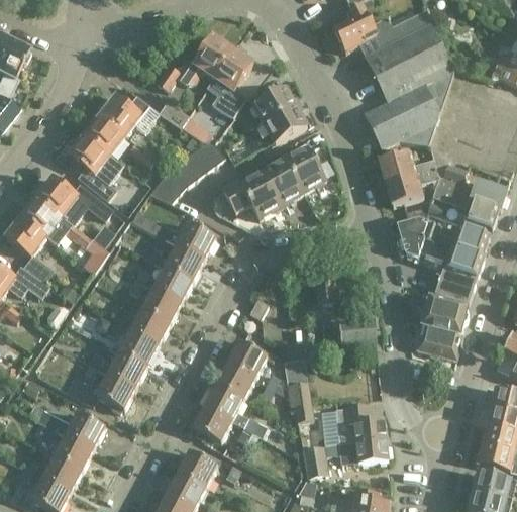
[(345,0),(350,9),(368,0),(345,0)]
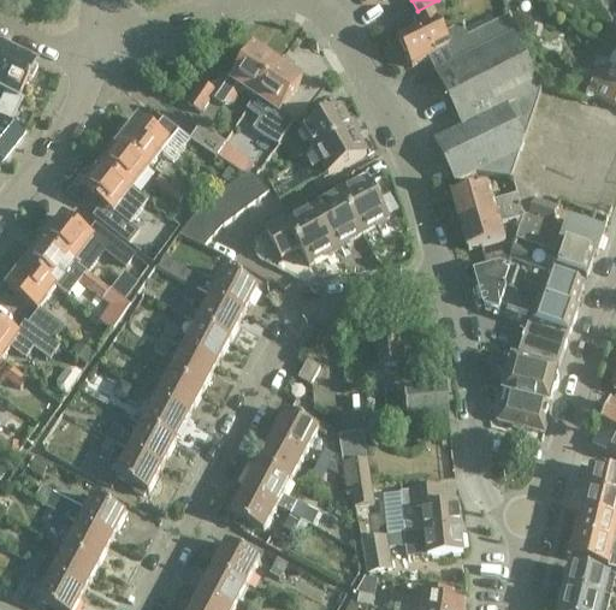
[(514,30),(508,15),(466,35),(460,24),(444,31),(432,7),(414,16),(418,25),(397,35),(412,64),(446,47),(454,61),(514,30)]
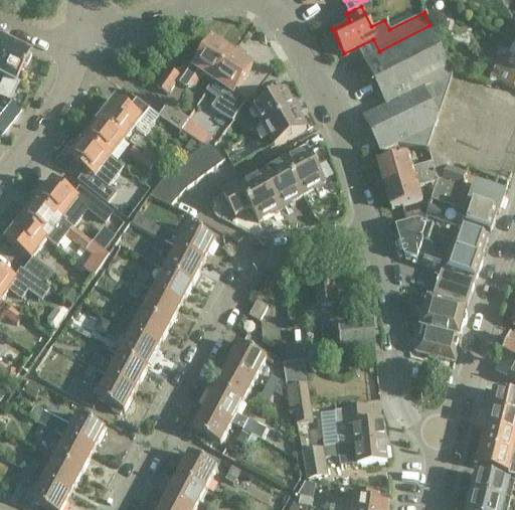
[(453,71),(430,25),(379,51),(364,58),(387,104),(364,116),(381,149),(398,140),(427,144),(453,71)]
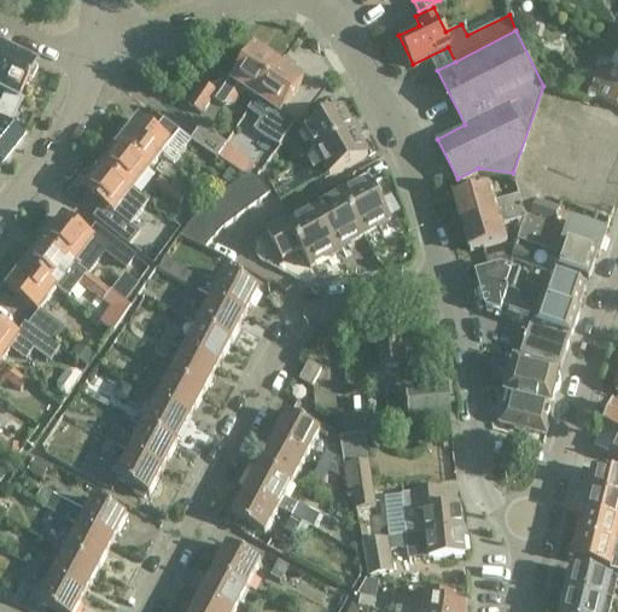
[(216,88),(211,94),(222,102),(232,100),(242,86),(255,94),(278,59),(254,44),(232,75),(226,71),(216,88)]
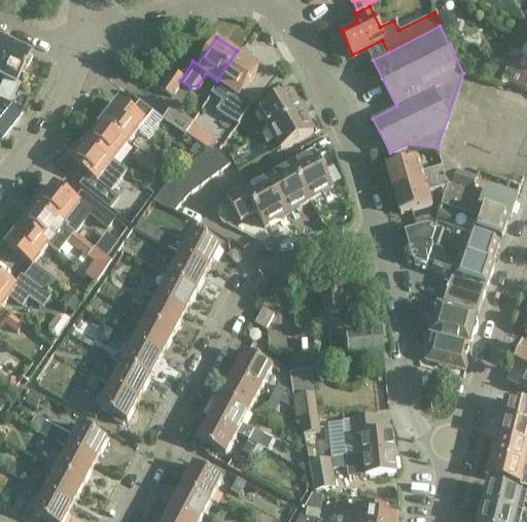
[(28,51),(7,41),(0,55),(0,76),(2,78),(0,81),(0,135),(1,137),(20,113),(7,103),(16,81),(14,80),(22,65),(26,66),(30,56),(27,55),(28,51)]
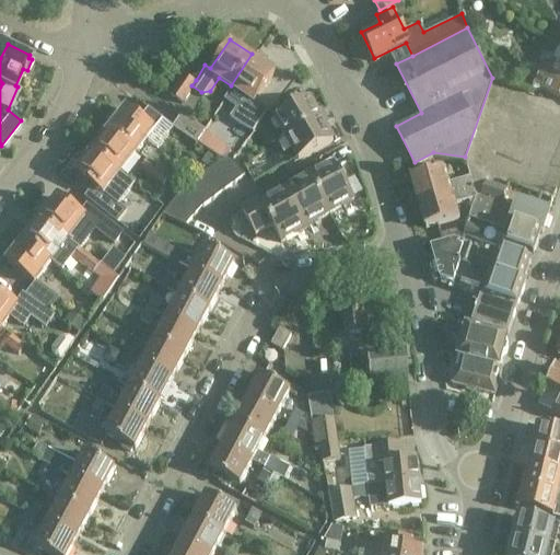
[(252,54),(231,85),(224,96),(235,104),(231,112),(252,126),(265,107),(253,100),(273,69),(252,54)]
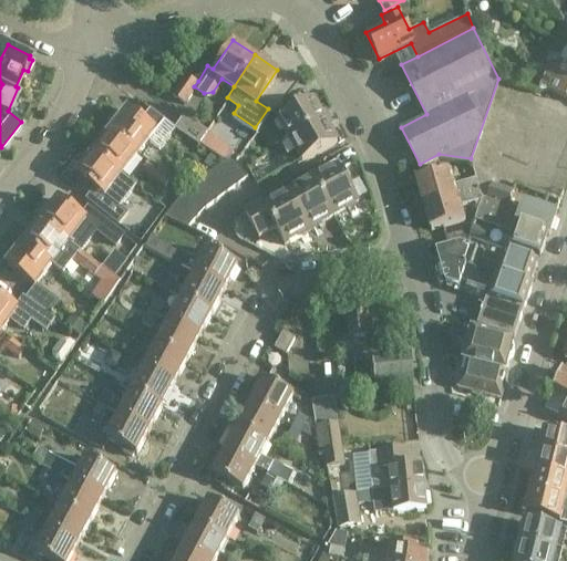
[(553,74),(547,86),(566,95),(566,64),(562,78),(553,74)]
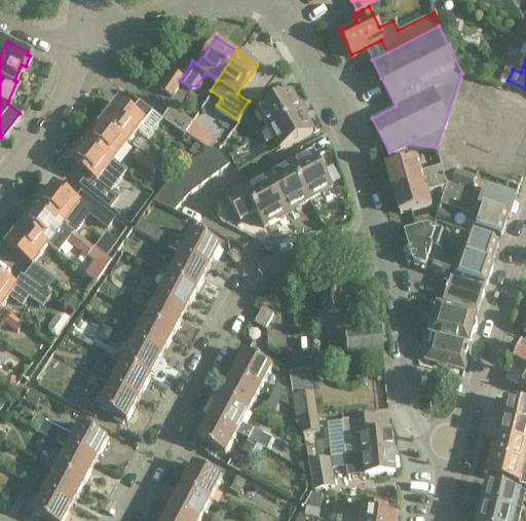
[(173,92),(180,80),(184,75),(171,67),(160,83),(173,92)]
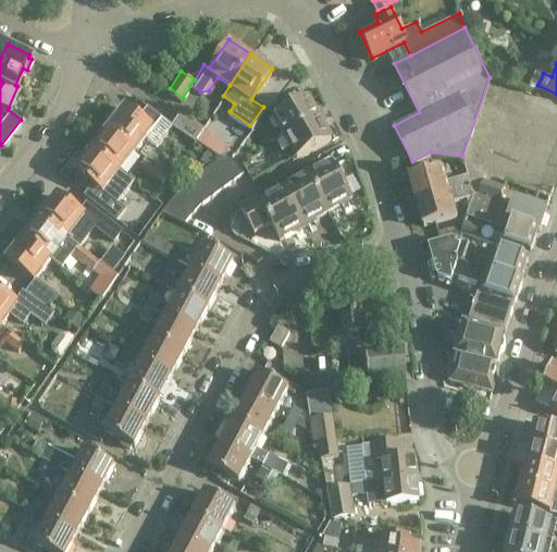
[(157,74),(153,78),(160,83),(163,78),(157,74)]
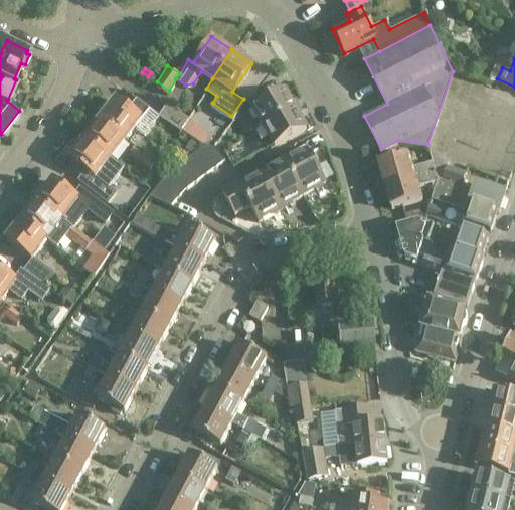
[(251,105),(263,125),(296,106),(285,87),(251,105)]
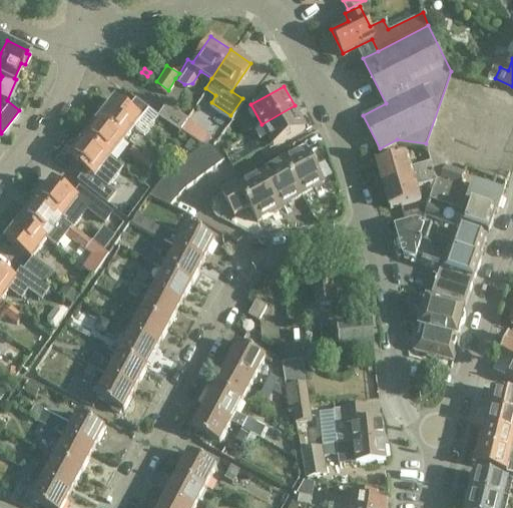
[(149,124),(158,113),(157,113),(158,112),(135,95),(127,105),(114,95),(98,115),(125,136),(139,117),(149,124)]
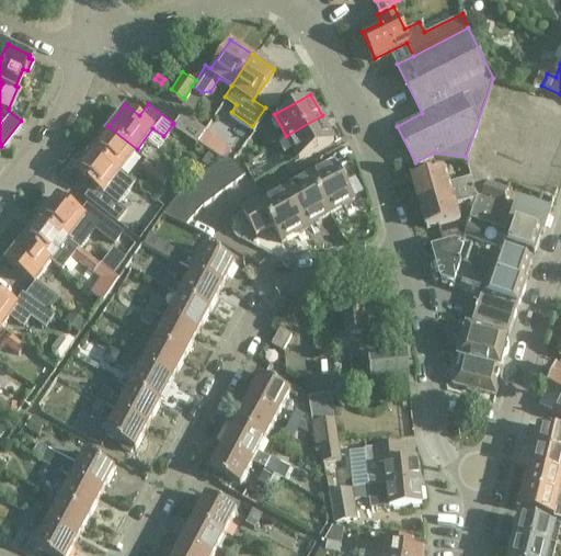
[(195,139),(196,138),(204,127),(180,111),(173,123),(172,124),(173,124),(195,139)]
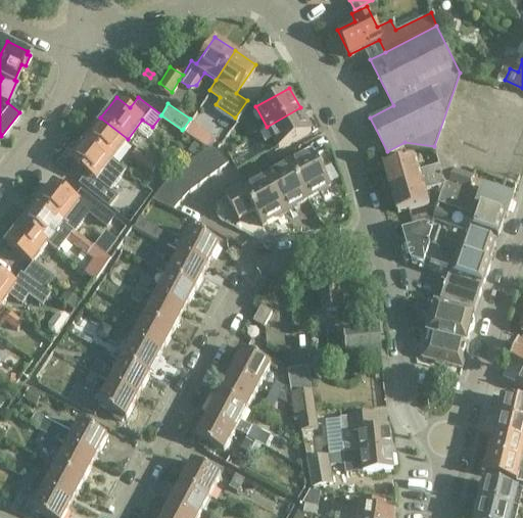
[(267,127),(279,146),(312,128),(300,107),(267,127)]
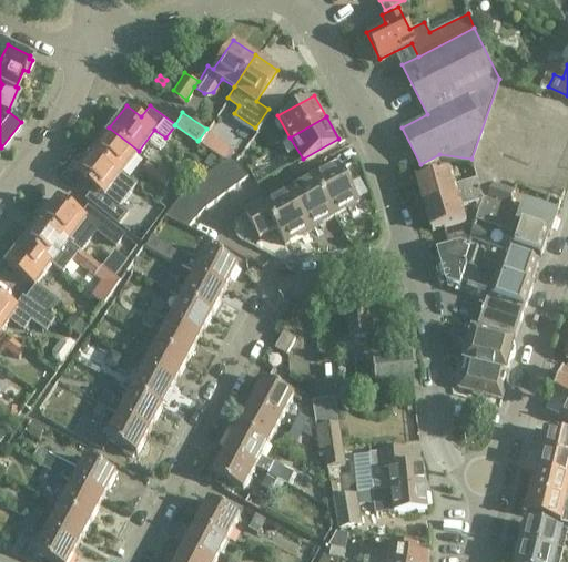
[(109,128),(92,149),(122,172),(139,151),(109,128)]
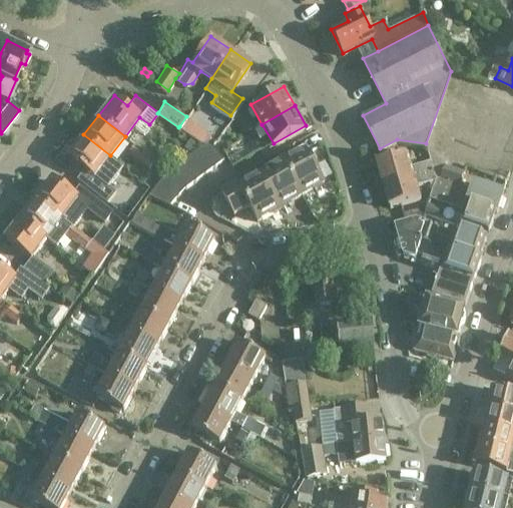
[(68,154),(84,166),(76,176),(106,199),(114,190),(95,175),(110,155),(83,134),(68,154)]
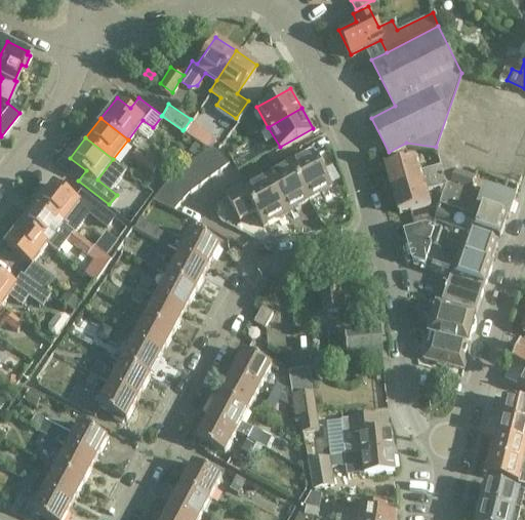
[(194,140),(188,149),(196,155),(203,146),(194,140)]
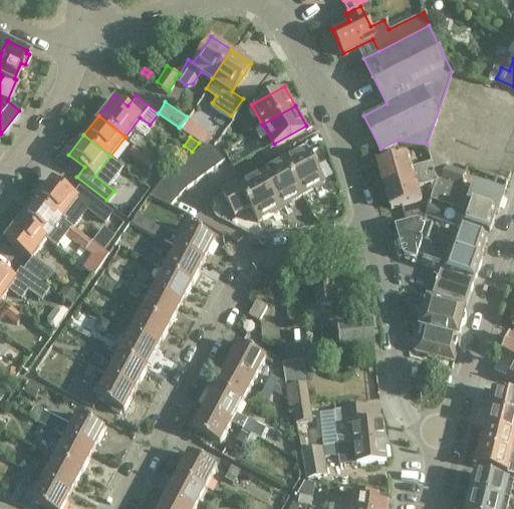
[(211,139),(204,144),(201,146),(215,165),(225,158),(211,139)]
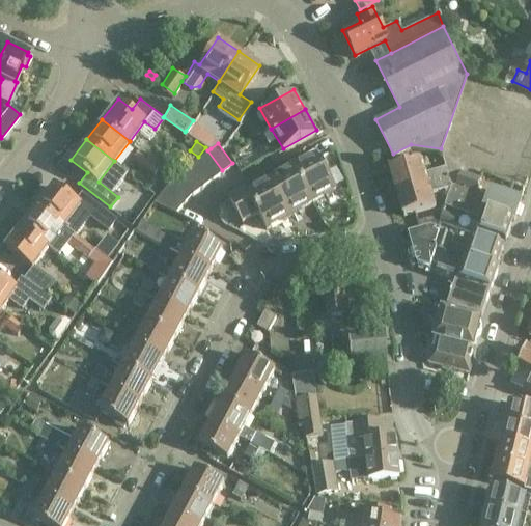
[(144,165),(150,157),(139,147),(133,156),(144,165)]
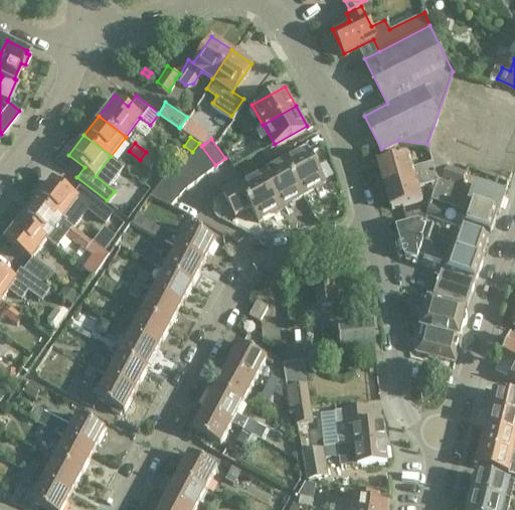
[(306,144),(283,157),(304,194),(327,181),(306,144)]
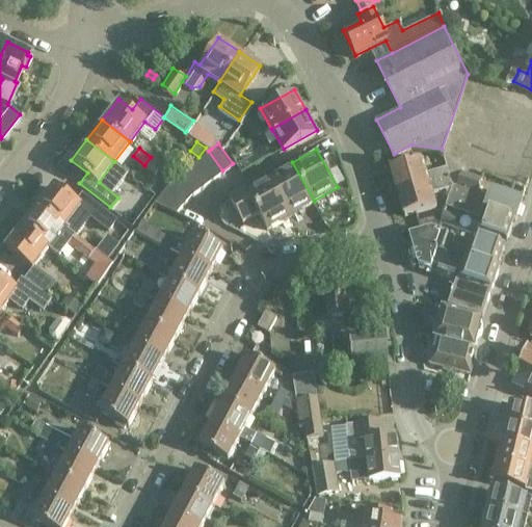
[(391,165),(397,188),(461,169),(463,165),(452,158),(442,150),(446,164),(427,170),(423,156),(391,165)]
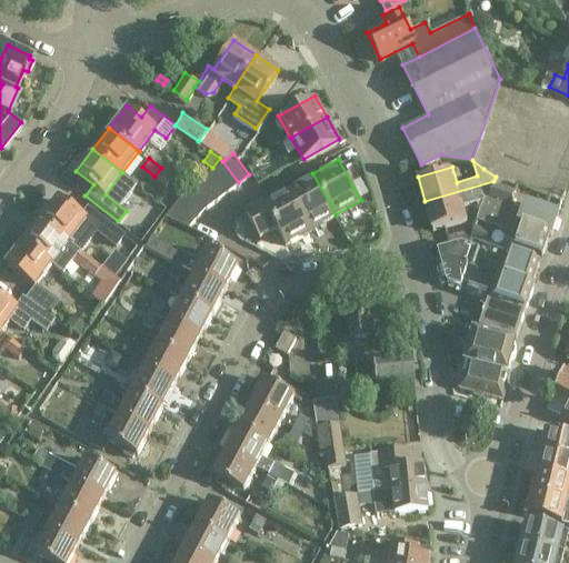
[(212,170),(228,190),(238,182),(222,161),(212,170)]
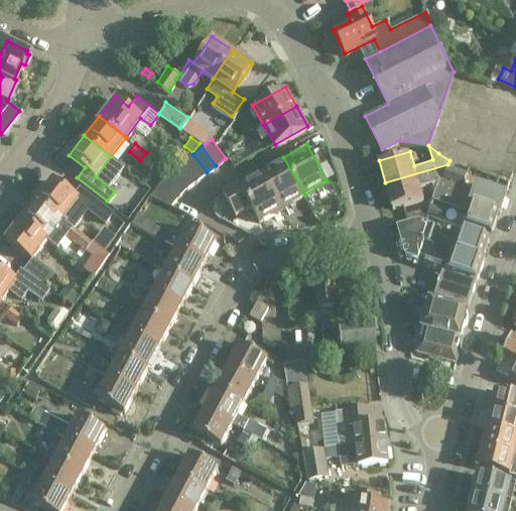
[(192,154),(182,161),(197,179),(207,172),(192,154)]
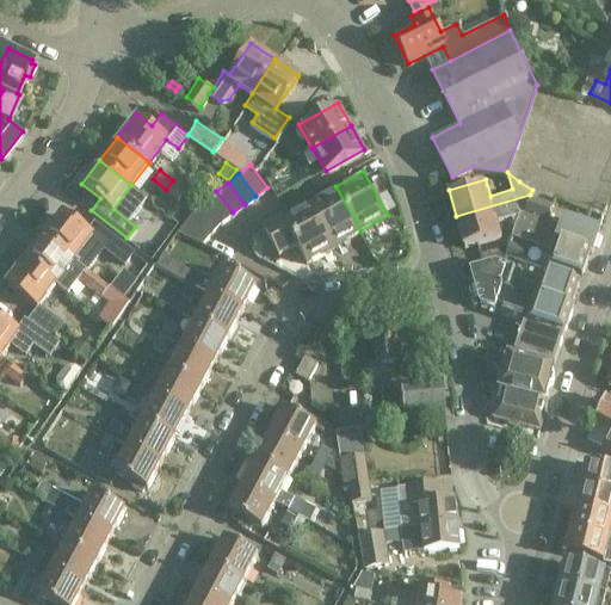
[(335,186),(309,201),(334,245),(360,230),(335,186)]
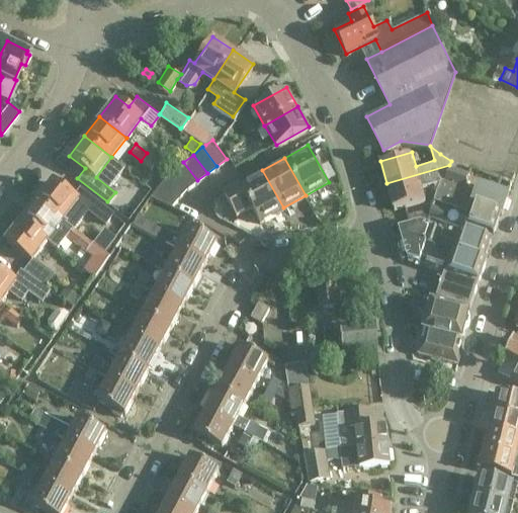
[(183,162),(173,169),(188,187),(197,180),(183,162)]
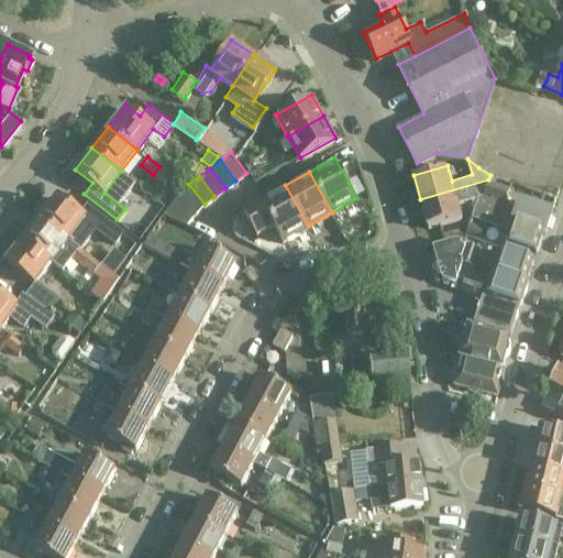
[(457,200),(478,194),(488,181),(488,179),(420,199),(428,225),(462,215),(457,200)]
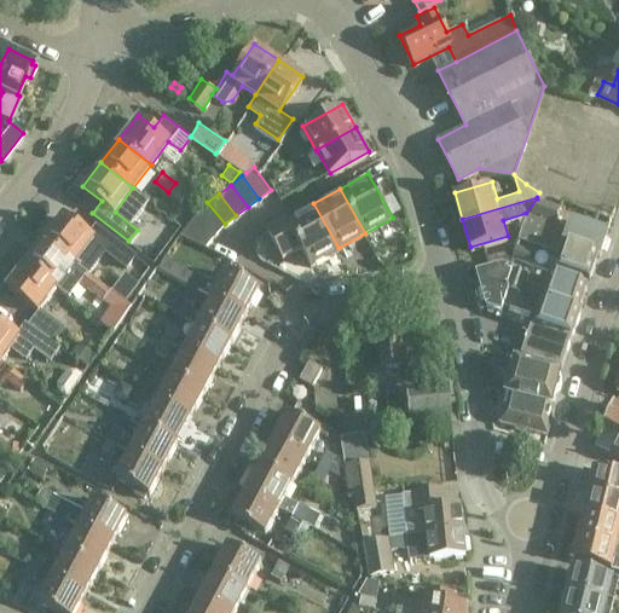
[(608,229),(571,217),(566,230),(553,226),(559,206),(537,198),(526,213),(522,226),(597,252),(600,252),(608,229)]
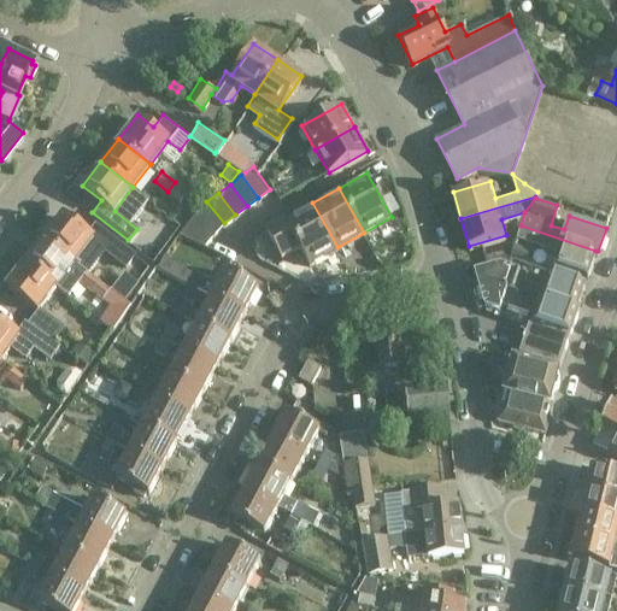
[(224,223),(206,201),(203,205),(193,217),(213,234),(223,224),(224,223)]
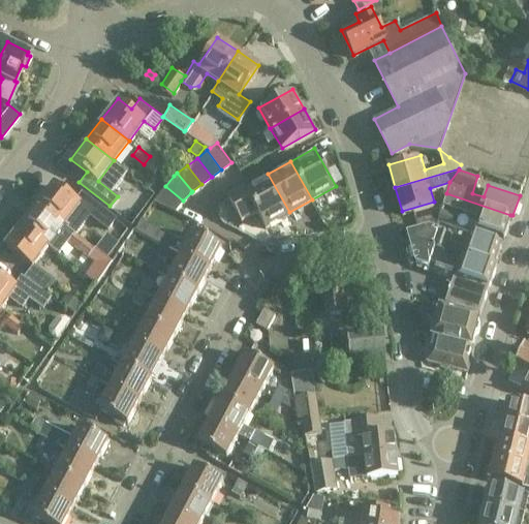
[(289,212),(268,174),(228,195),(242,219),(258,211),(266,224),(289,212)]
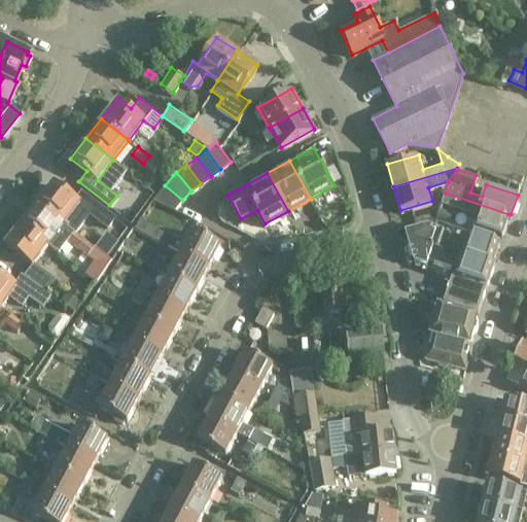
[(112,215),(81,190),(75,199),(53,181),(37,201),(65,222),(73,211),(94,227),(99,219),(105,224),(112,215)]
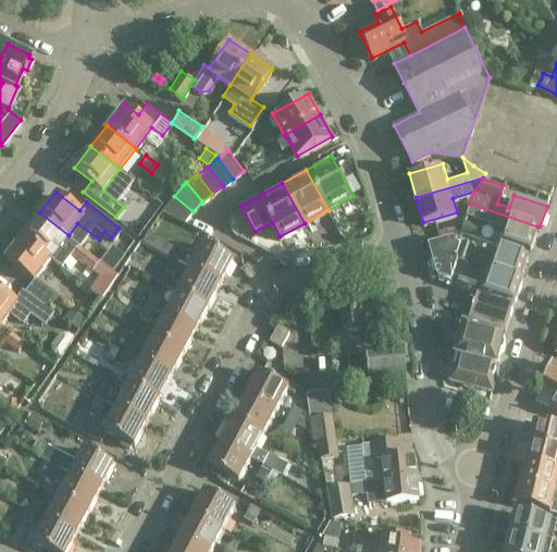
[(162,210),(181,219),(185,221),(193,211),(174,196),(162,210)]
